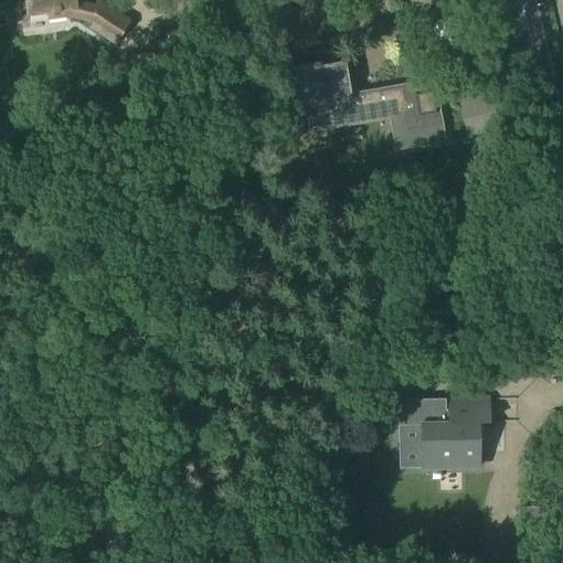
[(27,0),(29,12),(66,7),(67,16),(72,14),(95,20),(98,7),(76,1),(76,0),(27,0)]
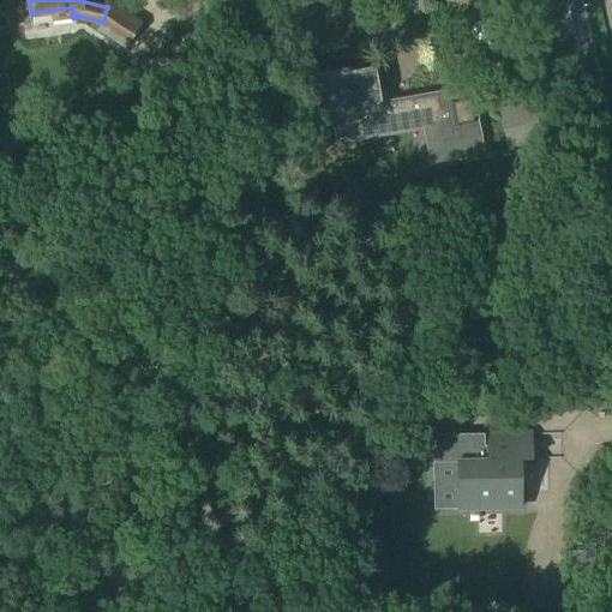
[(375,7),(354,12),(357,29),(378,25),(375,7)]
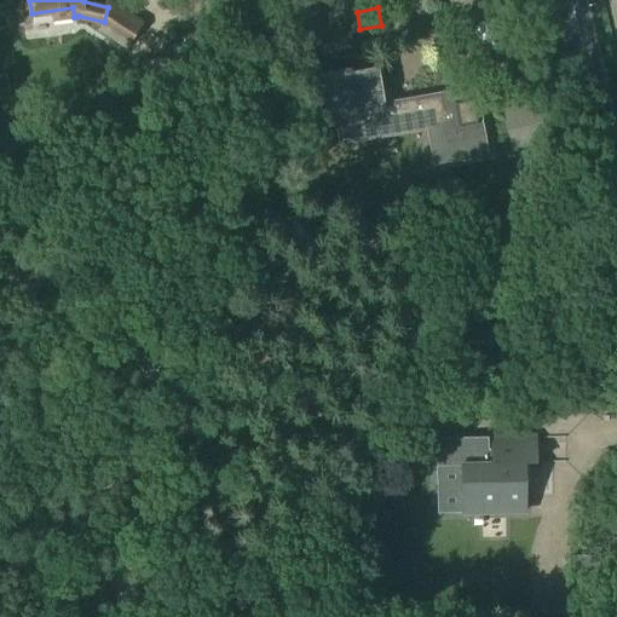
[(353,65),(321,71),(330,126),(359,120),(363,140),(428,130),(434,163),(490,154),(478,85),(387,101),(381,64),(355,69),(353,65)]
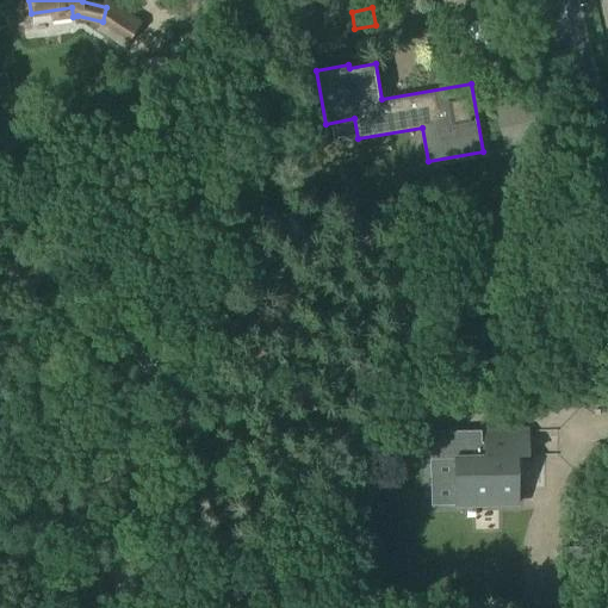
[(486,453),(456,453),(457,503),(517,502),(517,454),(529,454),(528,429),(485,429),(486,453)]
